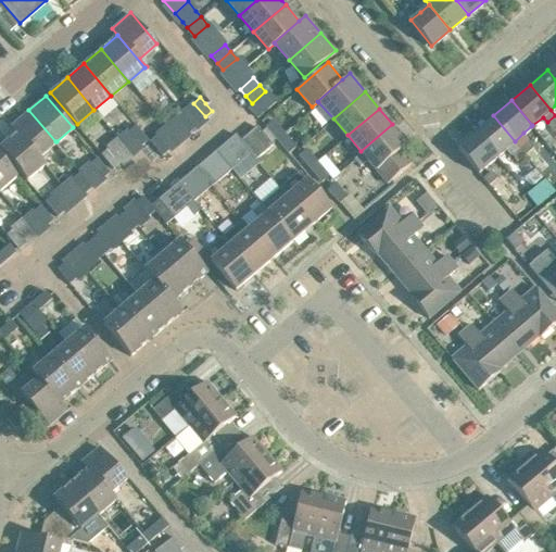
[(43,165),(45,164),(38,157),(55,141),(28,110),(11,125),(16,132),(43,165)]
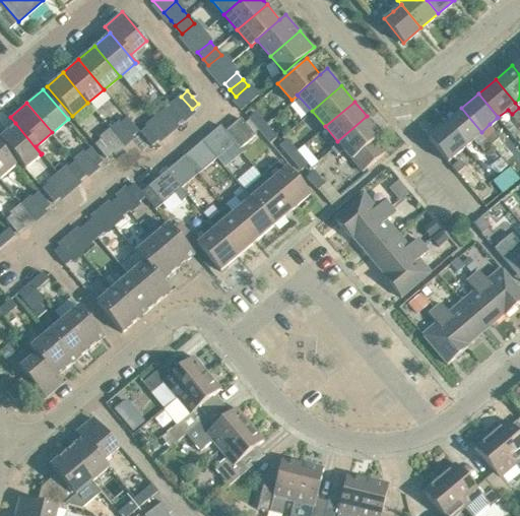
[(167,109),(165,110),(176,123),(183,117),(172,105),(167,109)]
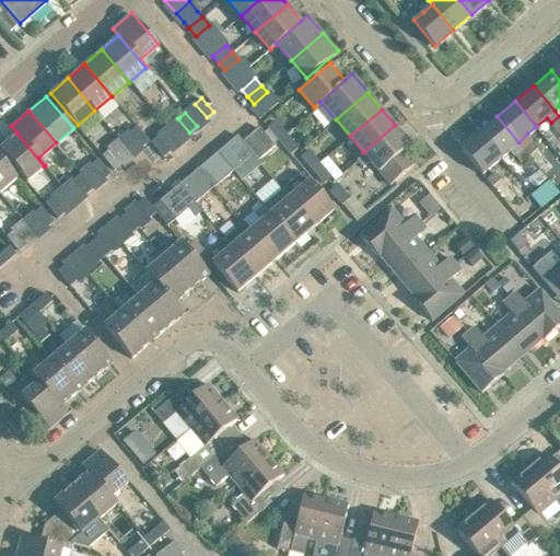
[(497,116),(479,131),(500,157),(509,149),(514,154),(514,153),(522,147),(518,142),(497,116)]
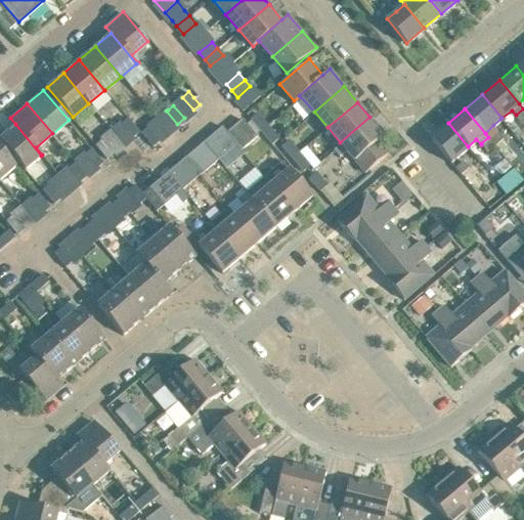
[(262,130),(268,124),(258,112),(251,117),(262,130)]
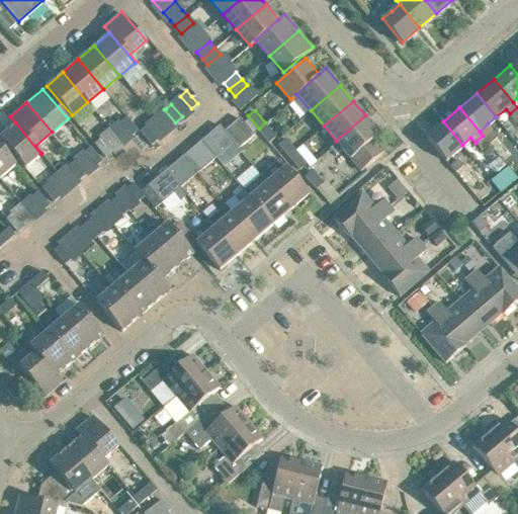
[(131,135),(138,129),(126,115),(119,121),(131,135)]
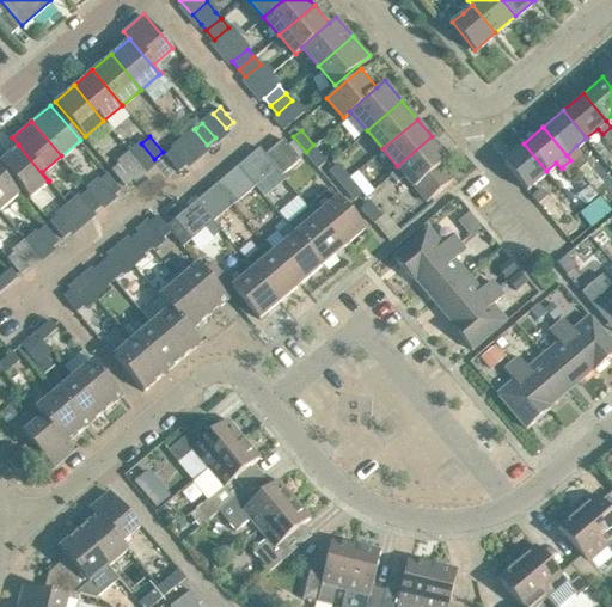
[(281,173),(300,157),(282,136),(264,152),(276,165),(275,166),(281,173)]
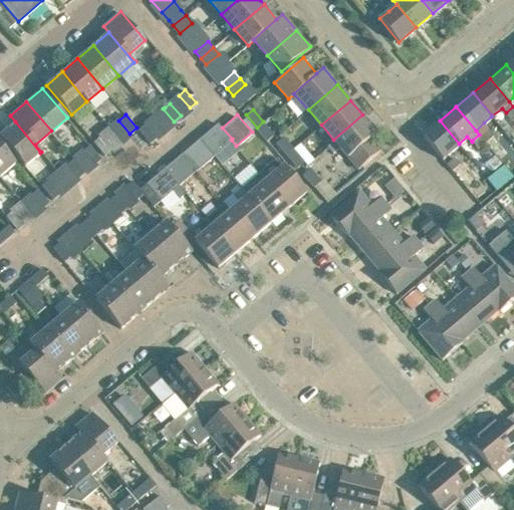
[(379,150),(369,138),(377,132),(362,114),(333,140),(327,145),(332,151),(339,146),(345,153),(358,168),(379,150)]
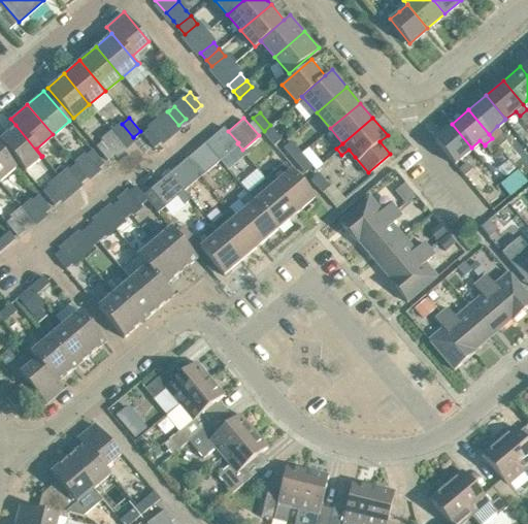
[(452,124),(434,138),(455,162),(470,149),(471,148),(452,124)]
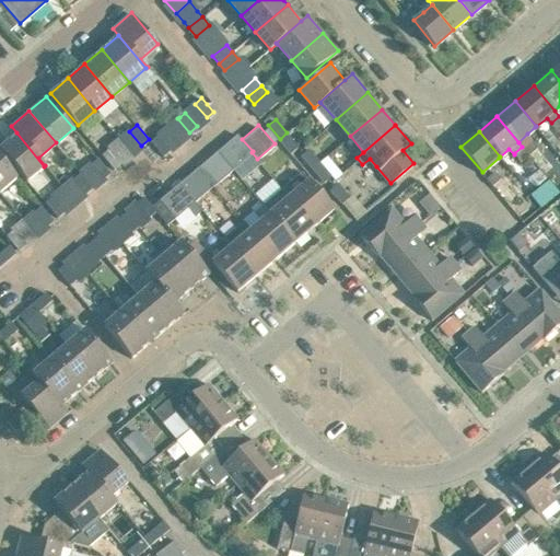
[(27,180),(44,166),(16,132),(0,147),(0,148),(14,164),(27,180)]
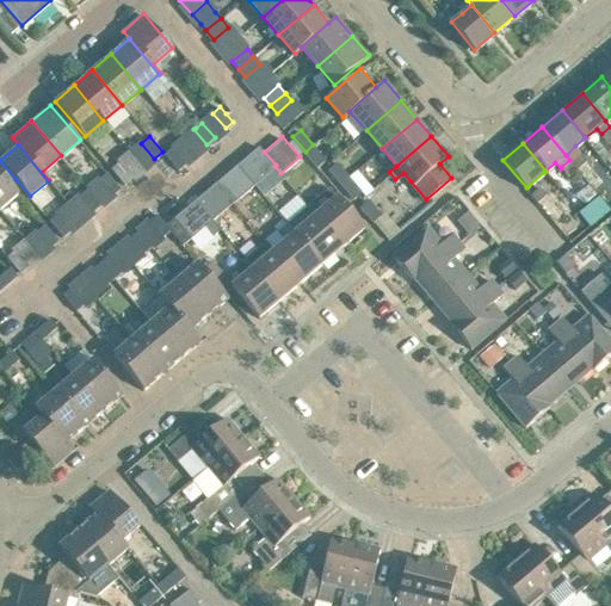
[(254,183),(275,166),(276,165),(264,152),(259,144),(238,162),(254,183)]
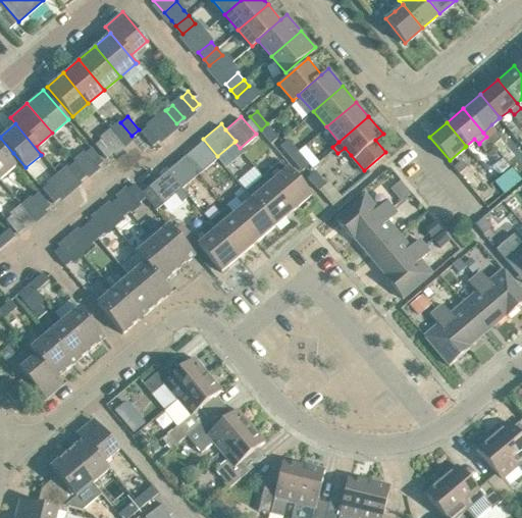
[(271,142),(278,136),(267,123),(261,130),(271,142)]
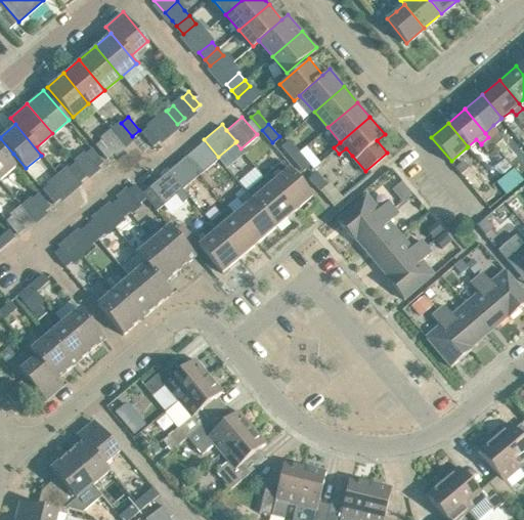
[(153,145),(159,139),(147,127),(141,132),(153,145)]
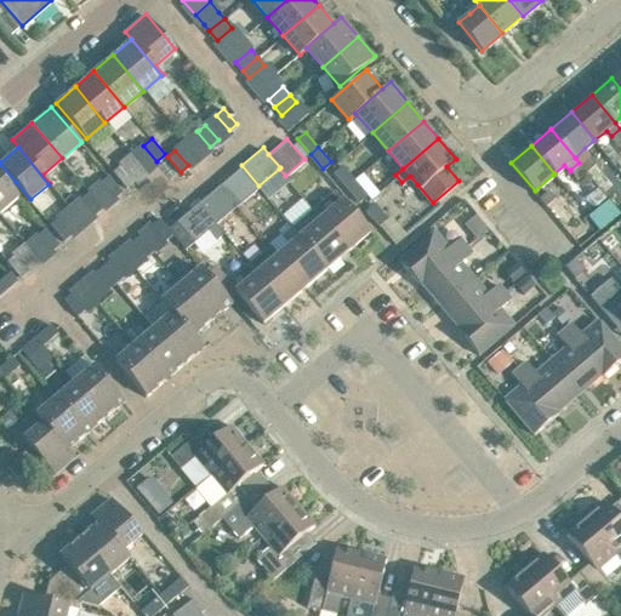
[(590,154),(579,163),(586,171),(596,163),(590,154)]
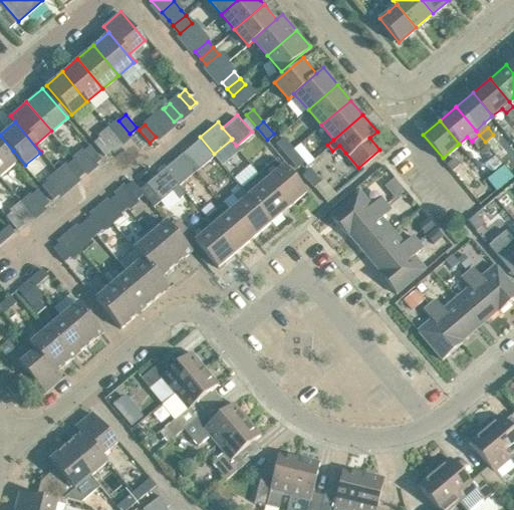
[(479,135),(472,141),(478,148),(484,142),(485,142),(479,135)]
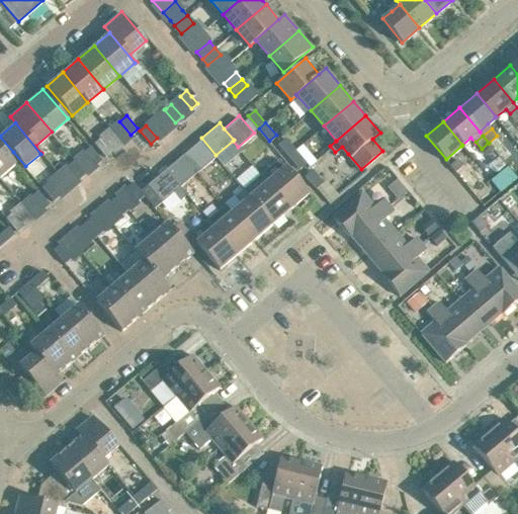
[(105,156),(112,150),(101,137),(94,143),(105,156)]
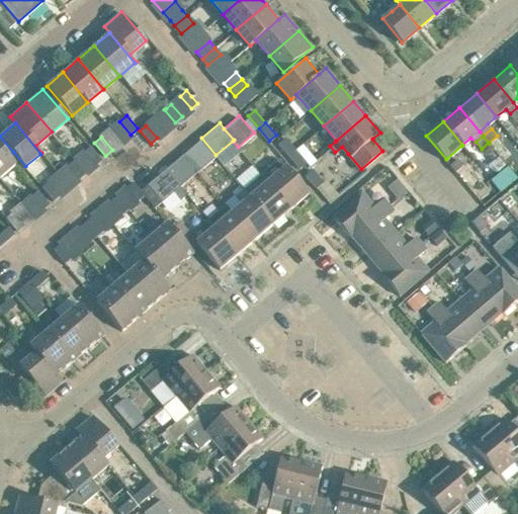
[(289,155),(296,149),(286,137),(279,143),(289,155)]
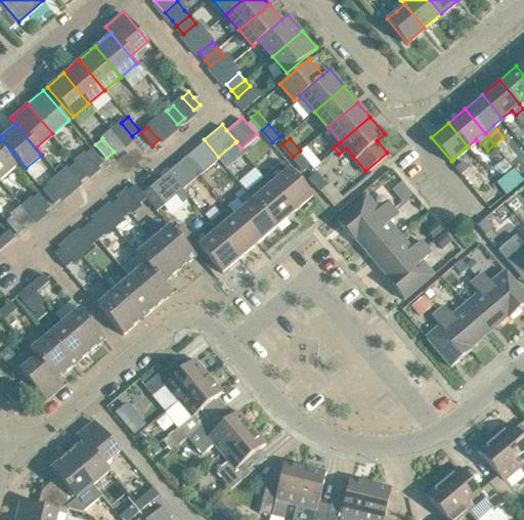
[(201,172),(218,157),(204,139),(186,155),(201,172)]
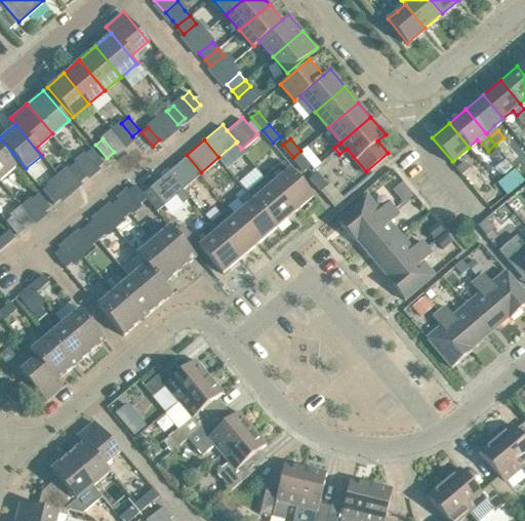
[(0,177),(14,166),(15,165),(0,146),(0,177)]
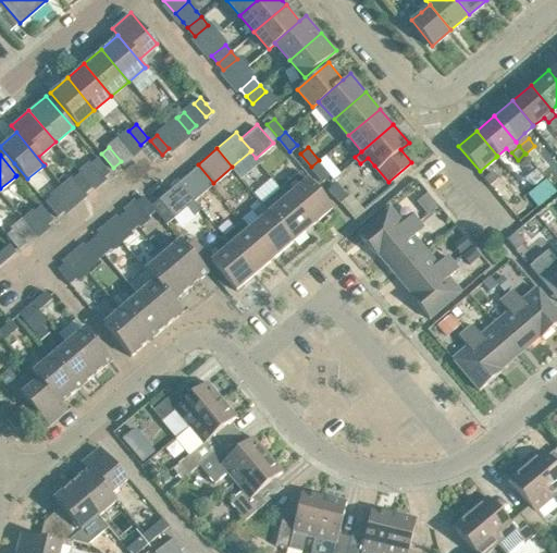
[(277,181),(296,167),(286,155),(268,169),(277,181)]
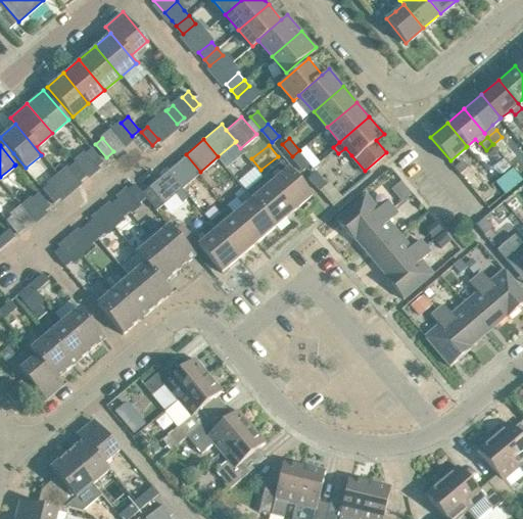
[(96,166),(102,160),(91,148),(85,153),(96,166)]
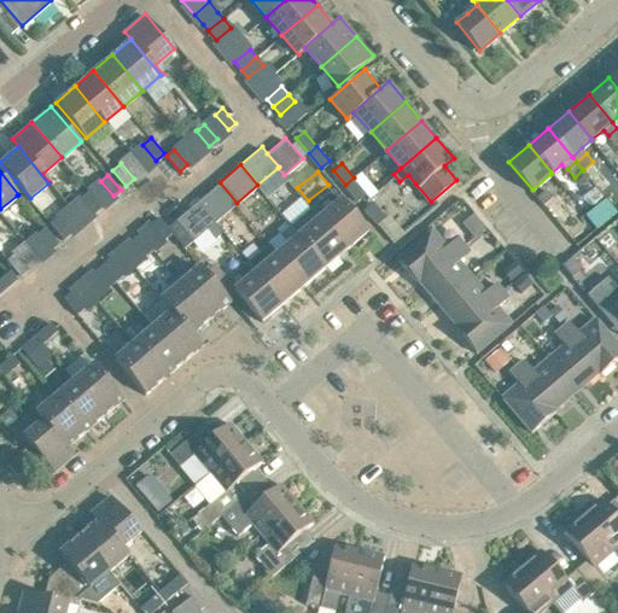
[(357,199),(359,199),(366,192),(354,177),(345,185),(357,199)]
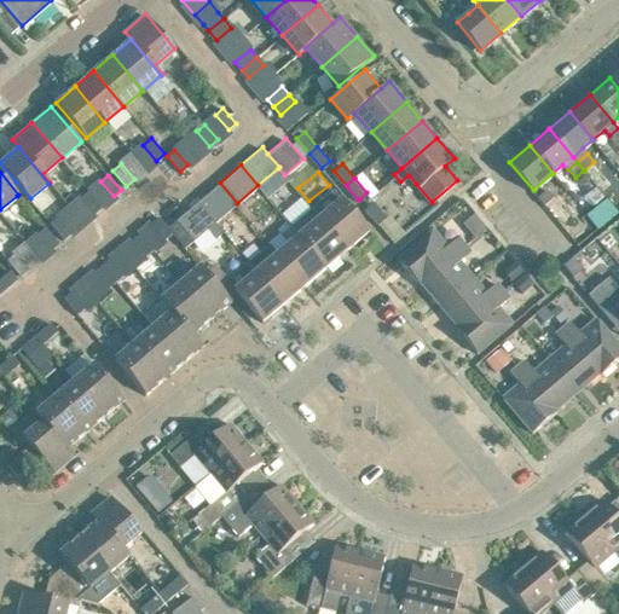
[(215,221),(237,203),(220,183),(198,201),(215,221)]
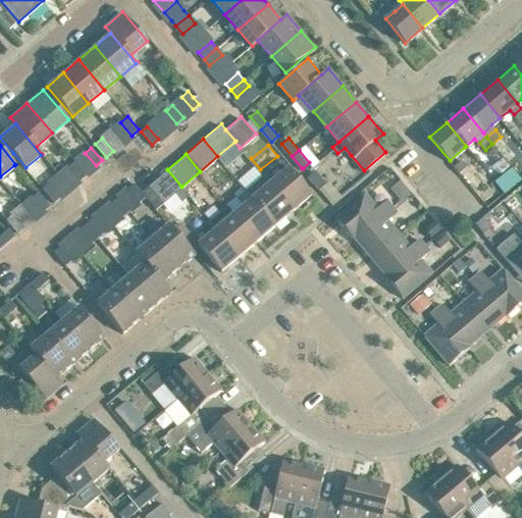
[(459,171),(467,165),(461,158),(453,165),(459,171)]
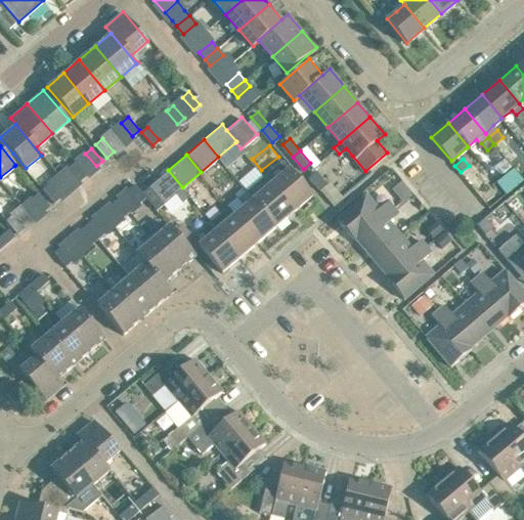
[(294,210),(312,195),(299,179),(282,160),(264,175),(270,183),(294,210)]
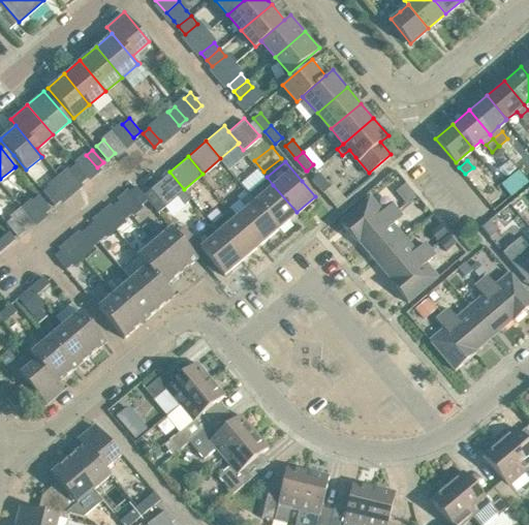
[(80,183),(87,177),(75,163),(68,168),(80,183)]
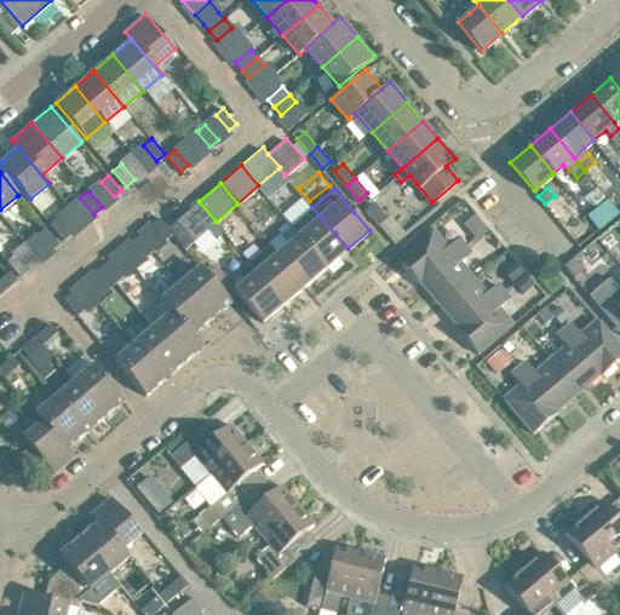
[(478,201),(487,214),(500,205),(492,193),(478,201)]
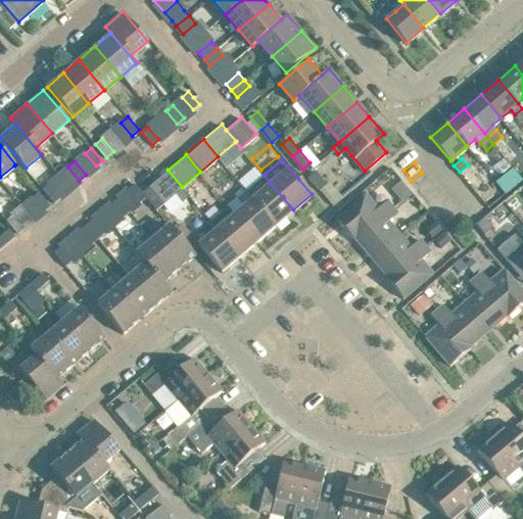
[(504,192),(521,178),(515,170),(511,166),(493,181),(504,192)]
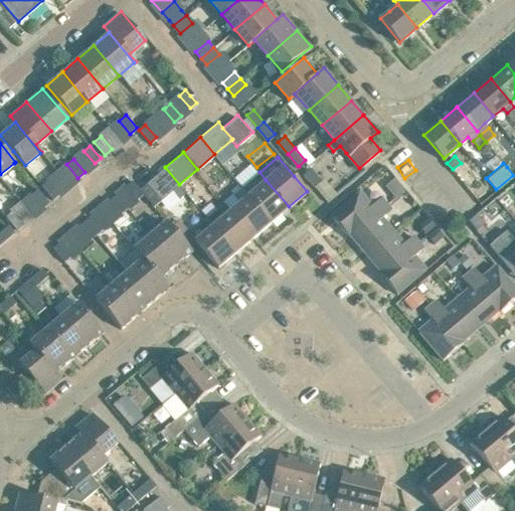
[(161,199),(179,184),(165,167),(147,182),(161,199)]
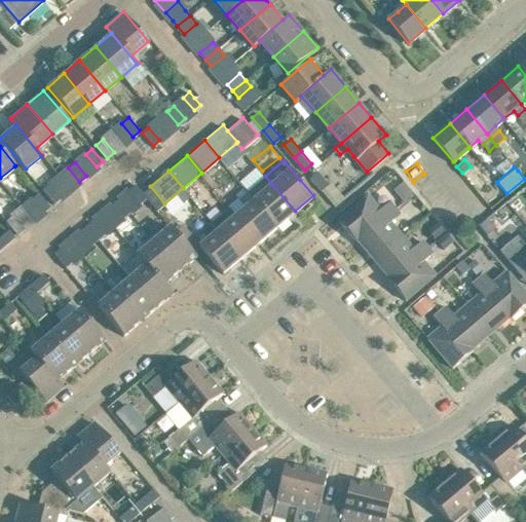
[(321,189),(328,184),(317,172),(310,177),(321,189)]
